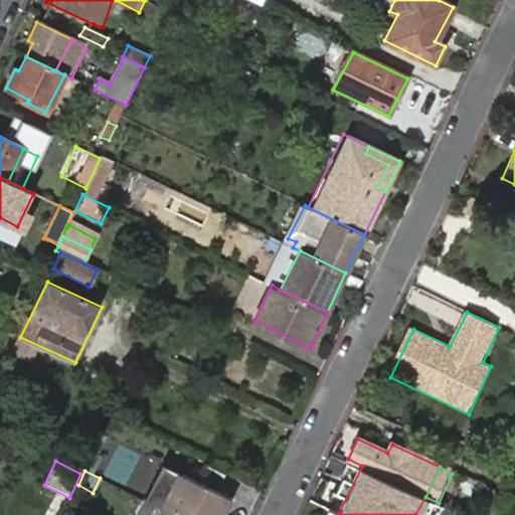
[(223,514),(232,500),(181,474),(177,482),(160,473),(145,502),(171,514),(212,514),(214,512),(220,514),(223,514)]
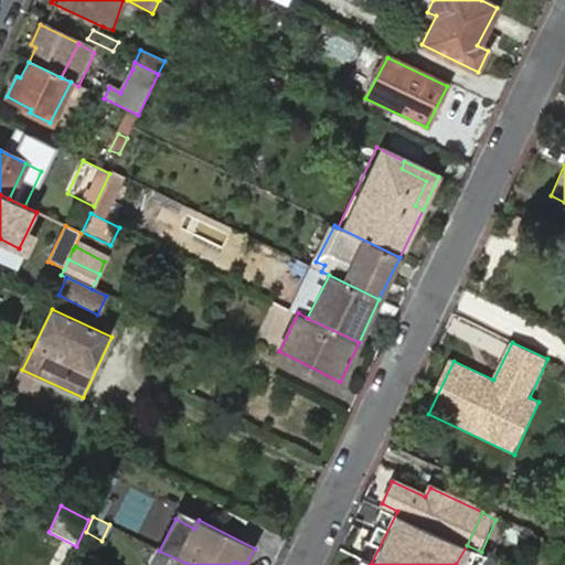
[(353,529),(342,551),(361,560),(366,563),(377,541),(353,529)]
